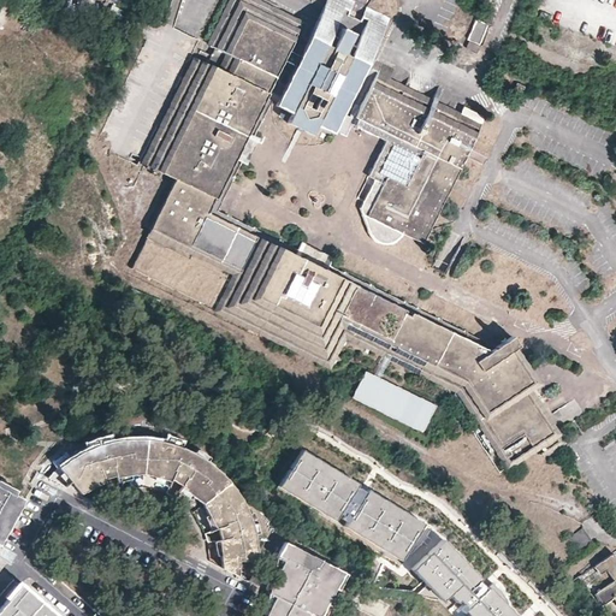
[(207,214),(273,77),(298,25),(244,0),(231,0),(209,46),(223,53),(231,57),(223,73),(215,70),(194,59),(143,165),(173,179),(148,231),(147,235),(130,268),(217,311),(327,366),(343,335),(456,391),(508,467),(554,436),(505,360),(495,366),(487,355),(490,353),(207,214)]
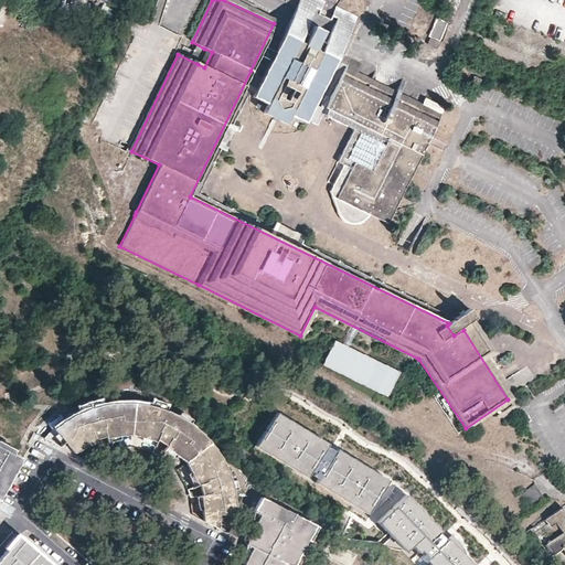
[(298,0),(295,9),(348,34),(355,18),(334,8),(328,20),(318,16),(323,2),(318,0),(298,0)]
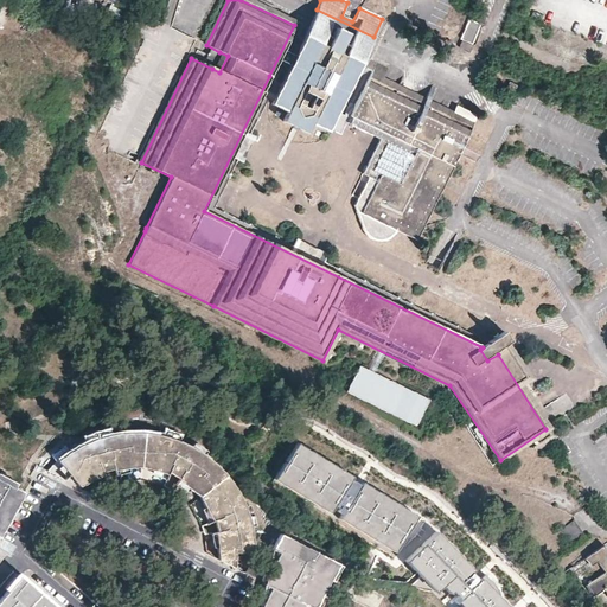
[(364,55),(374,37),(317,10),(307,27),(364,55)]
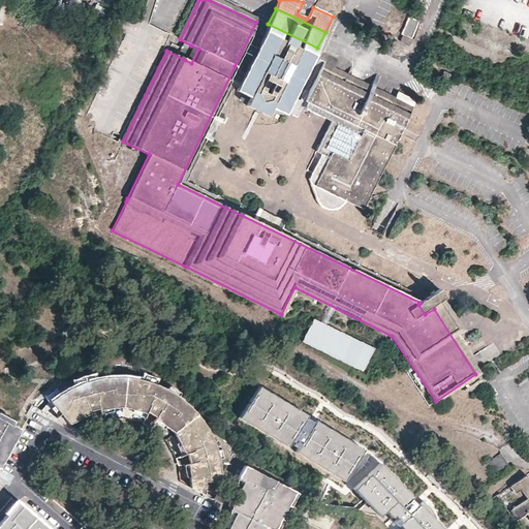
[(416,21),(404,14),(405,12),(399,10),(390,30),(396,33),(397,31),(401,34),(402,34),(400,41),(409,45),(412,39),(411,38),(417,23),(416,21)]
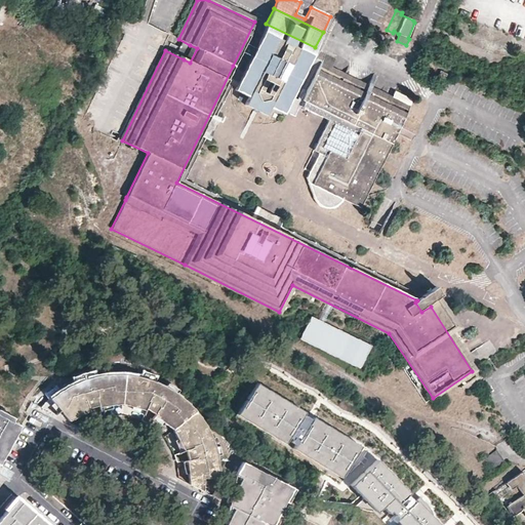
[(282,115),(315,47),(266,24),(234,90),(247,97),(244,105),(266,115),(269,108),(282,115)]
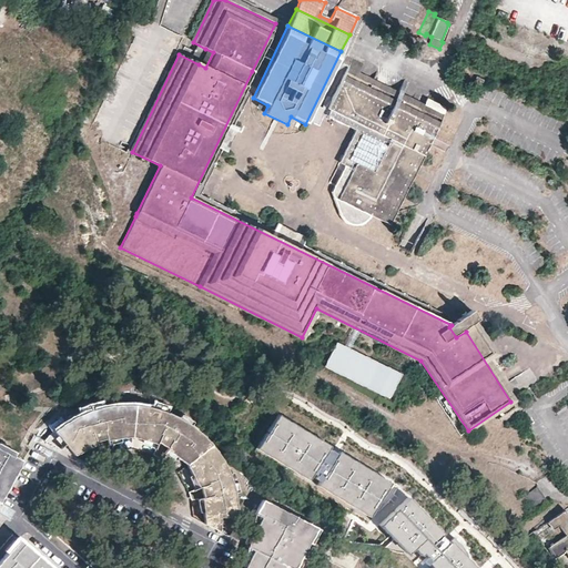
[(355,163),(353,170),(337,200),(352,206),(363,212),(388,224),(446,105),(427,97),(421,108),(398,98),(407,81),(404,79),(394,99),(377,91),(379,88),(364,80),(371,68),(352,59),(327,109),(388,139),(385,145),(372,172),(355,163)]
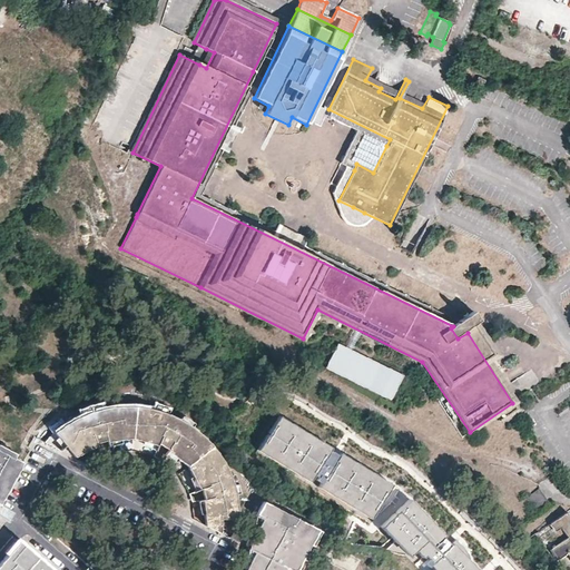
[(258,76),(253,71),(192,198),(453,326),(451,328),(458,338),(468,333),(463,330),(458,322),(383,285),(375,282),(303,246),(306,238),(303,237),(277,225),(273,232),(199,195),(223,147),(228,149),(238,128),(234,126),(258,76)]
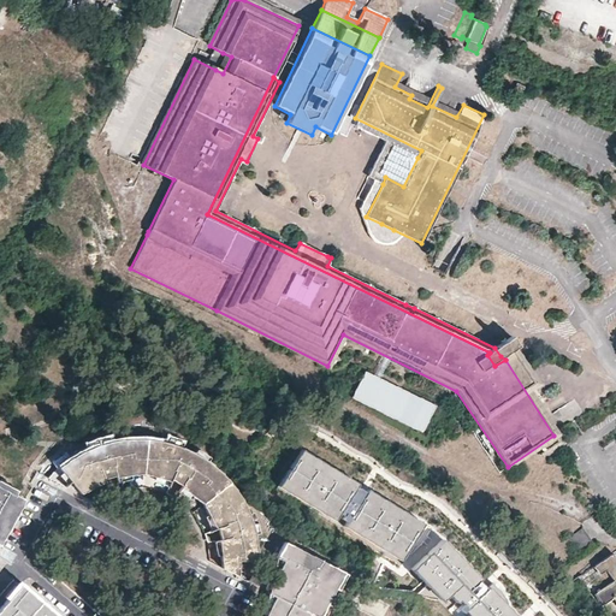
[(513,82),(503,77),(499,86),(508,89),(513,82)]
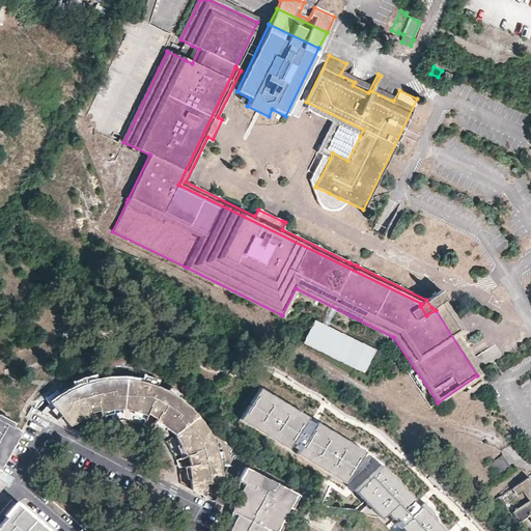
[(316,151),(330,159),(332,152),(325,149),(337,123),(360,136),(363,130),(306,102),(303,108),(331,121),(316,151)]
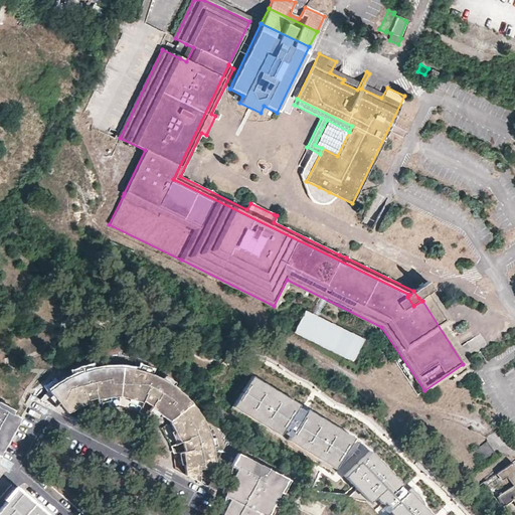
[(315,145),(322,148),(337,156),(349,132),(327,120),(315,145)]
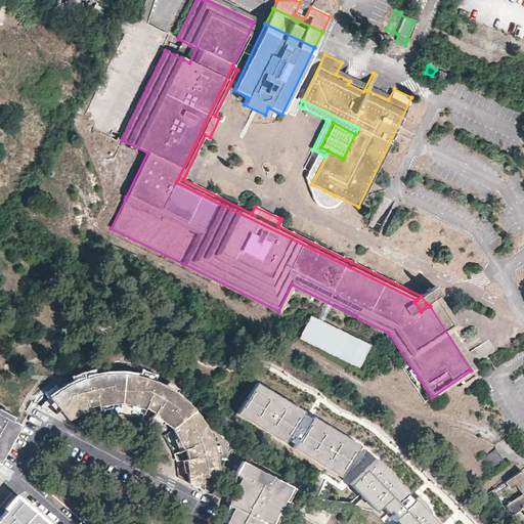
[(278,311),(184,264),(183,267),(280,315),(293,290),(387,335),(431,401),(476,370),(474,366),(451,332),(457,328),(449,314),(444,306),(437,296),(426,303),(430,306),(471,370),(432,397),(388,333),(292,285),(278,311)]
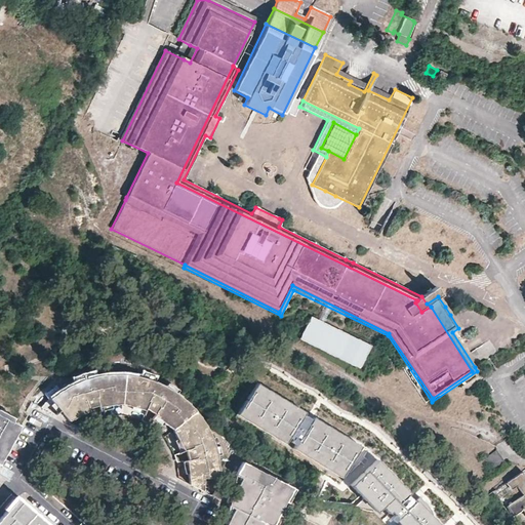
[(435,288),(421,296),(427,304),(438,296),(435,288)]
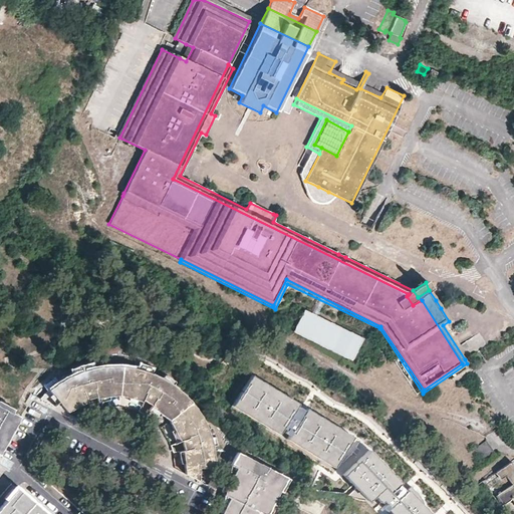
[(362,340),(304,311),(293,333),(351,362),(362,340)]
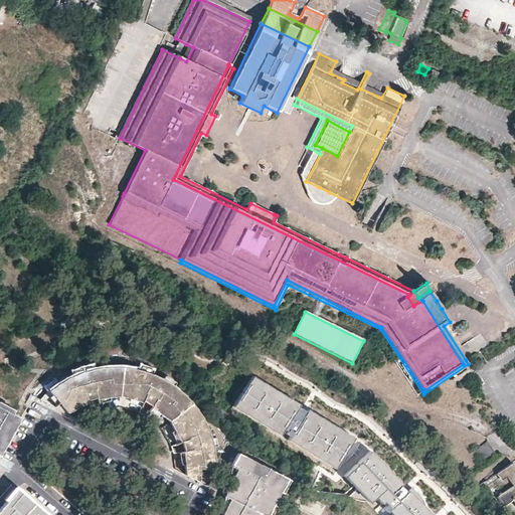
[(125,366),(97,366),(84,369),(62,379),(39,397),(52,404),(58,401),(74,392),(80,403),(86,401),(87,402),(97,399),(96,397),(119,394),(141,401),(140,403),(149,408),(150,406),(168,419),(178,441),(176,442),(179,451),(181,451),(185,474),(198,481),(198,468),(213,468),(209,438),(200,415),(189,399),(179,390),(153,373),(125,366)]
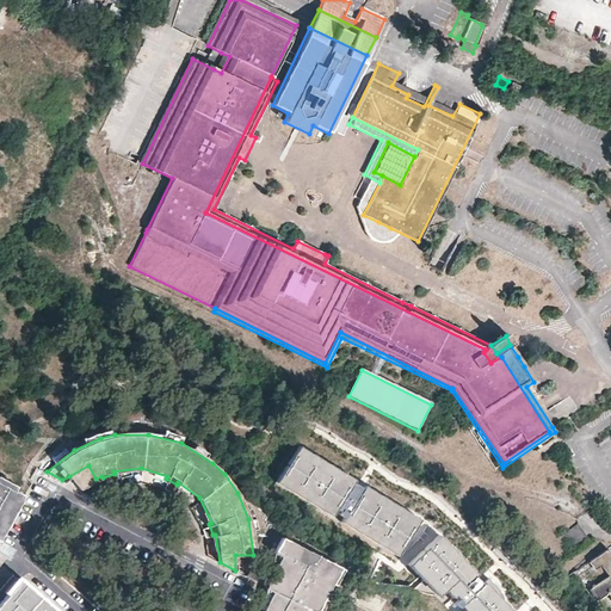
[(421,519),(298,446),(276,485),(399,557),(421,519)]
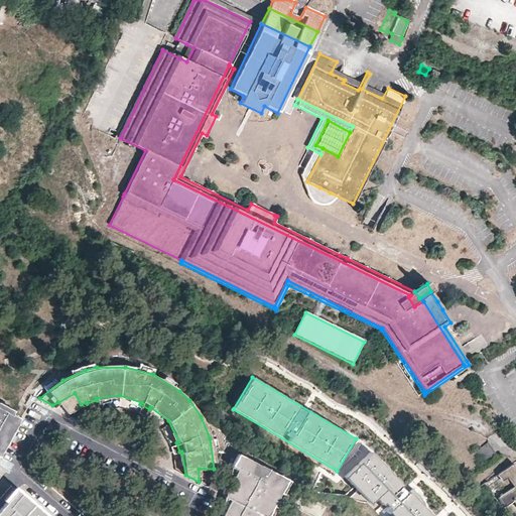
[(81,404),(75,393),(58,402),(67,412),(81,404)]
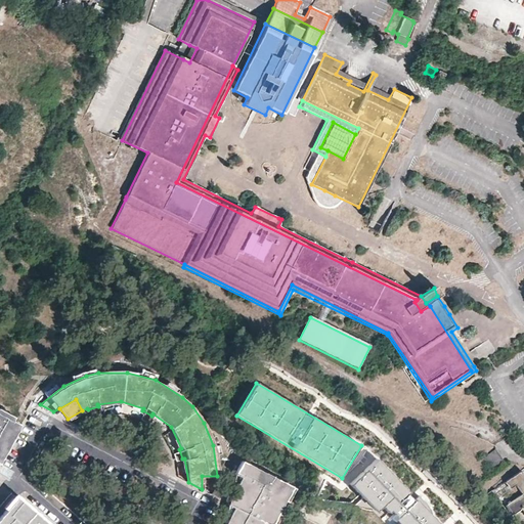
[(99,413),(98,406),(88,409),(91,417),(95,416),(99,413)]
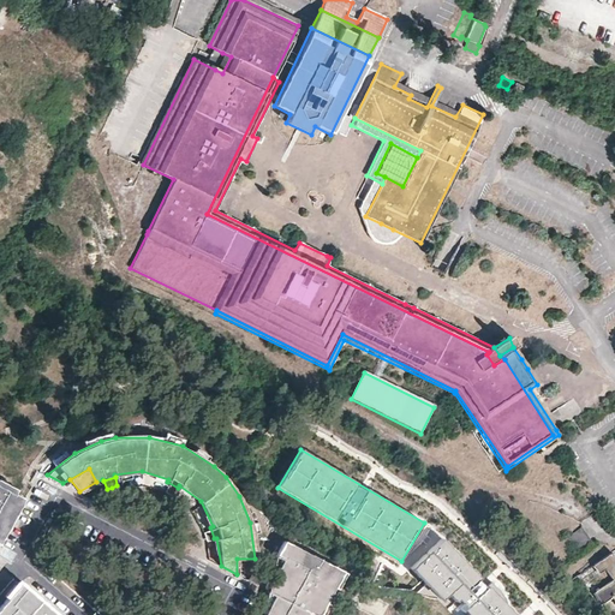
[(0,543),(25,499),(16,493),(18,489),(0,479),(0,543)]
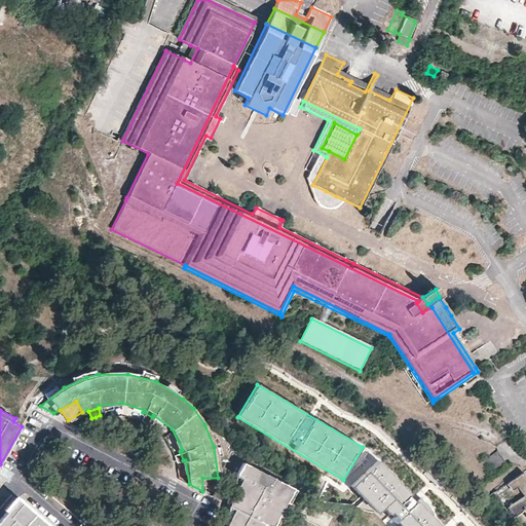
[(152,417),(143,412),(140,419),(144,421),(148,423),(152,417)]
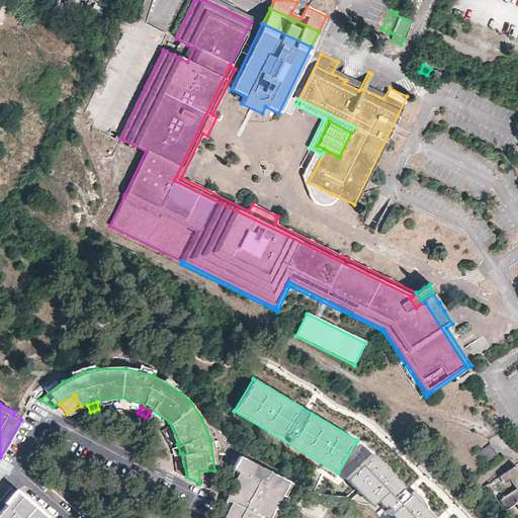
[(162,429),(171,444),(176,440),(168,426),(162,429)]
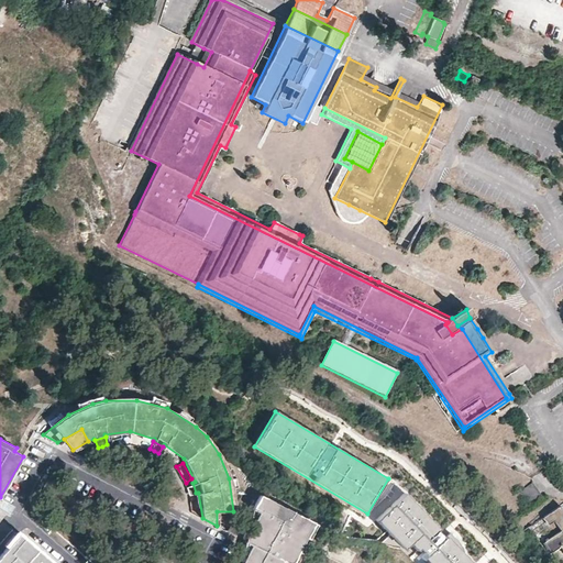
[(532,482),(520,489),(530,505),(541,496),(532,482)]
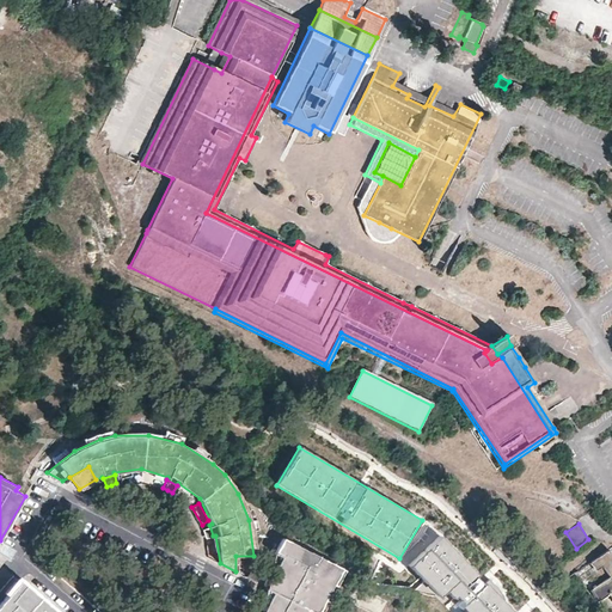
[(213,536),(209,525),(201,528),(203,533),(204,537),(213,536)]
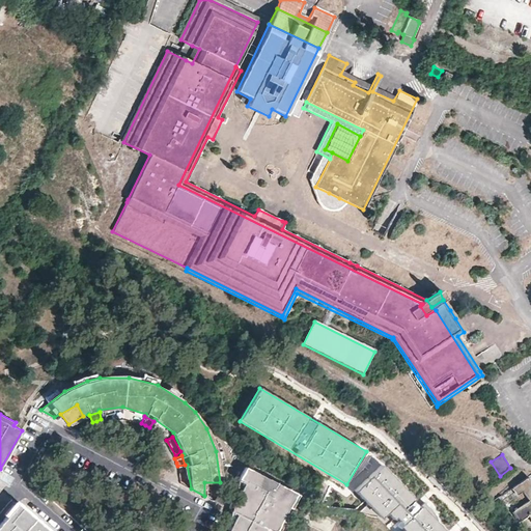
[(296,493),(245,466),(239,480),(228,526),(230,527),(227,530),(275,530),(282,520),(288,506),(296,493)]
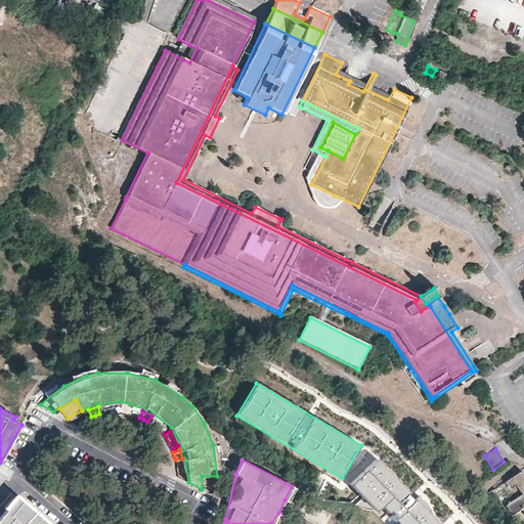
[(438,523),(378,460),(349,483),(388,523),(438,523)]
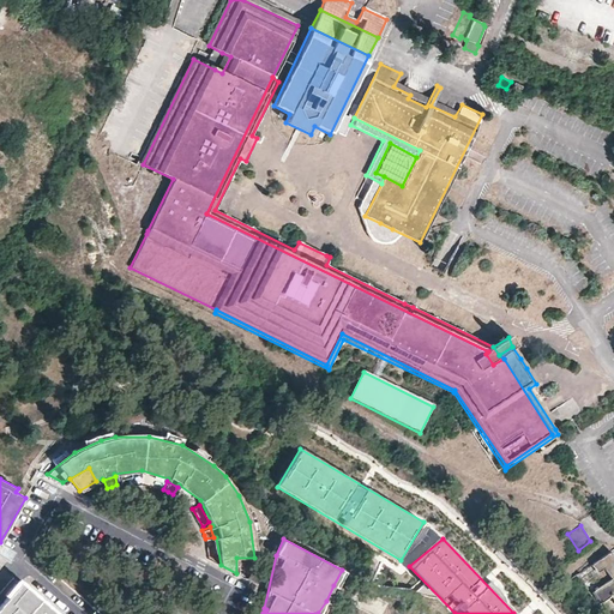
[(613,560),(609,553),(591,565),(597,573),(602,569),(609,579),(591,593),(600,605),(611,597),(613,603),(613,560)]
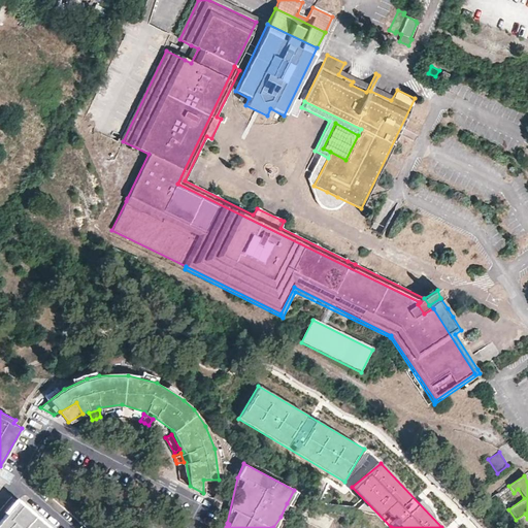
[(514,493),(508,486),(494,495),(510,522),(515,520),(516,520),(508,509),(524,498),(518,489),(514,493)]
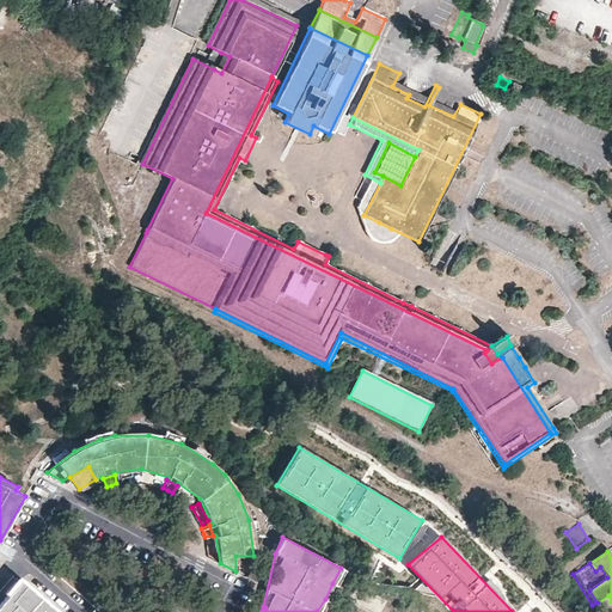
[(344,569),(341,568),(332,583),(336,586),(344,569)]
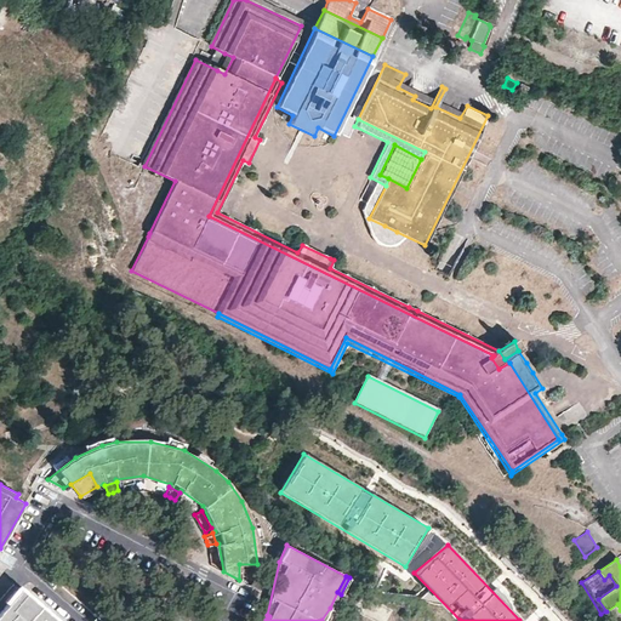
[(20,587),(0,609),(0,620),(58,620),(24,592),(20,587)]
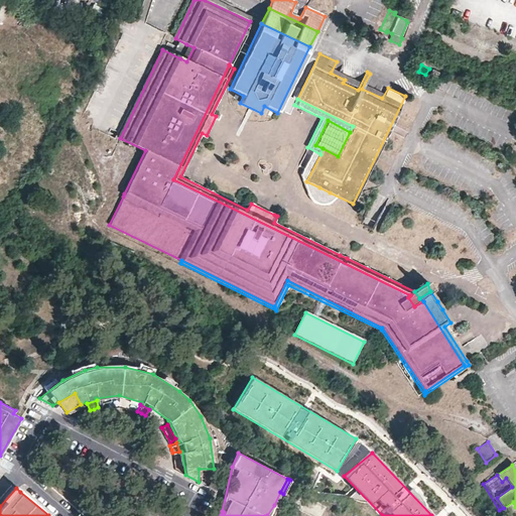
[(504,508),(503,508),(507,515),(508,515),(515,510),(515,507),(513,502),(504,508)]
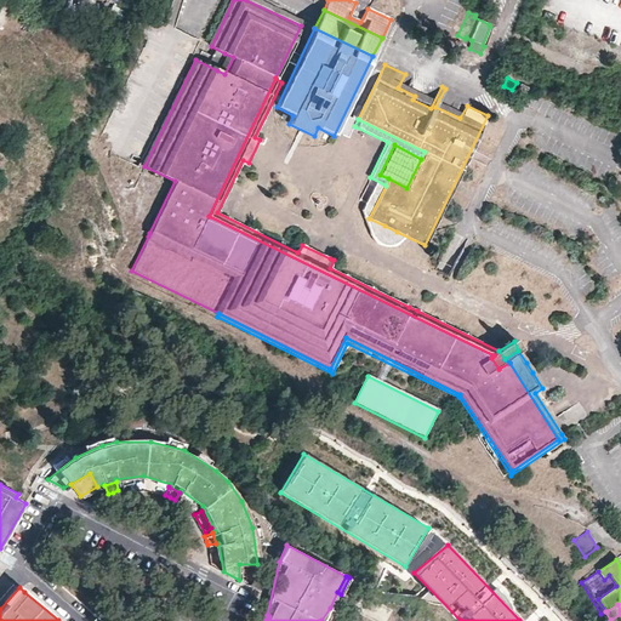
[(326,620),(334,609),(330,608),(322,620),(326,620)]
